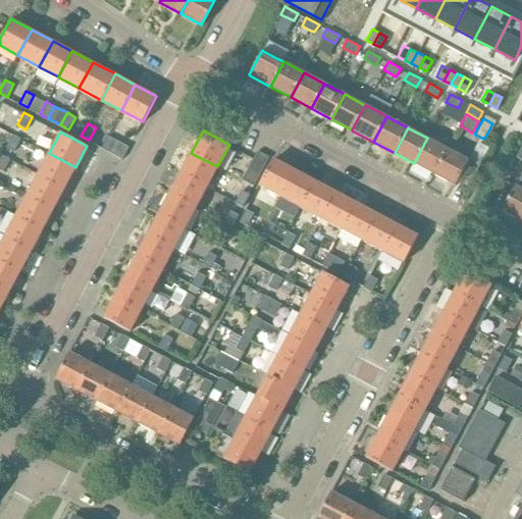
[(14,150),(20,138),(12,134),(6,146),(14,150)]
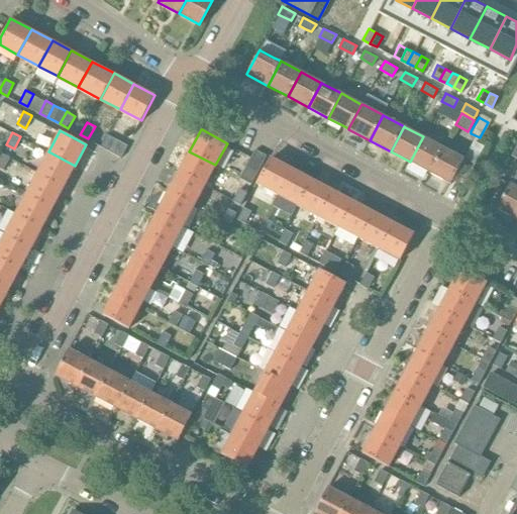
[(121,157),(127,144),(107,133),(100,145),(121,157)]
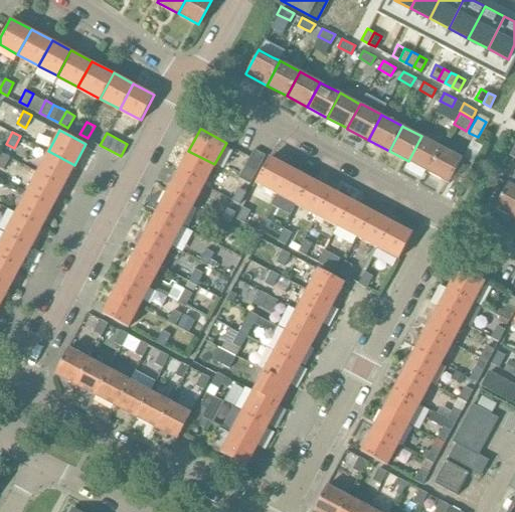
[(421,136),(408,161),(410,162),(428,172),(442,147),(423,138),(421,136)]
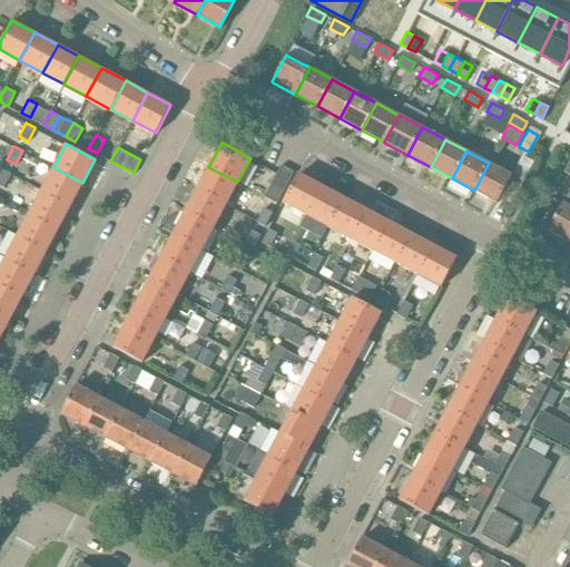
[(277,203),(294,170),(282,163),(265,195),(277,203)]
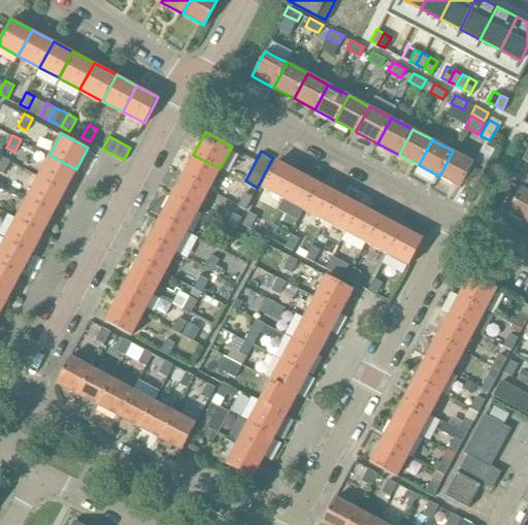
[(453,151),(439,176),(440,176),(460,187),(473,162),(455,152),(453,151)]
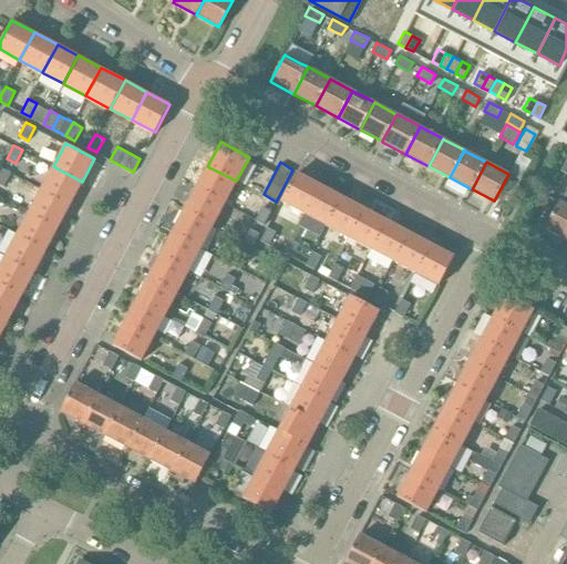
[(51,168),(41,188),(70,204),(81,184),(82,182),(53,166),(51,168)]
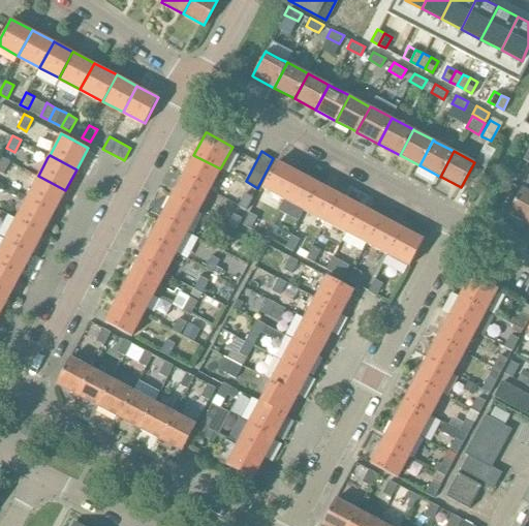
[(193,155),(183,176),(209,190),(210,189),(220,168),(193,155)]
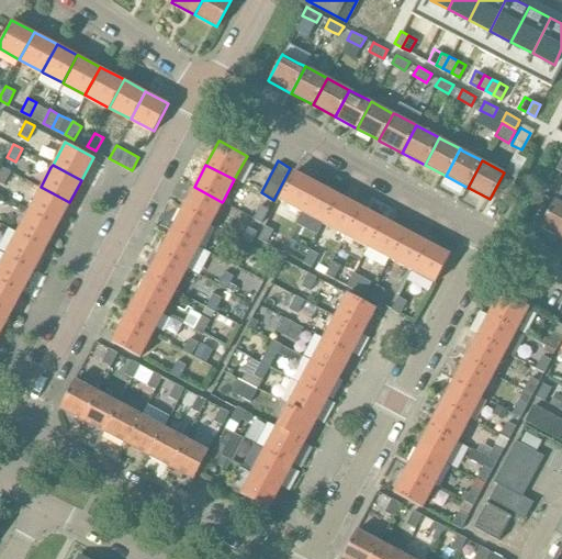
[(0,181),(3,183),(11,170),(2,166),(0,169),(0,181)]
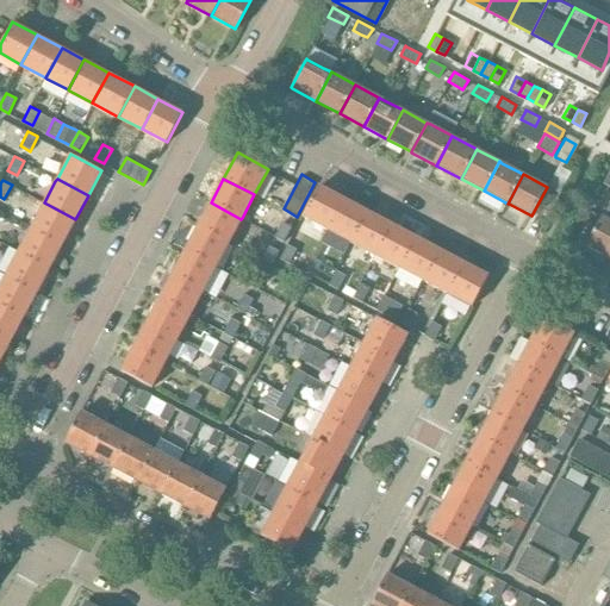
[(319,185),(303,214),(323,226),(327,227),(344,198),(323,186),(319,185)]
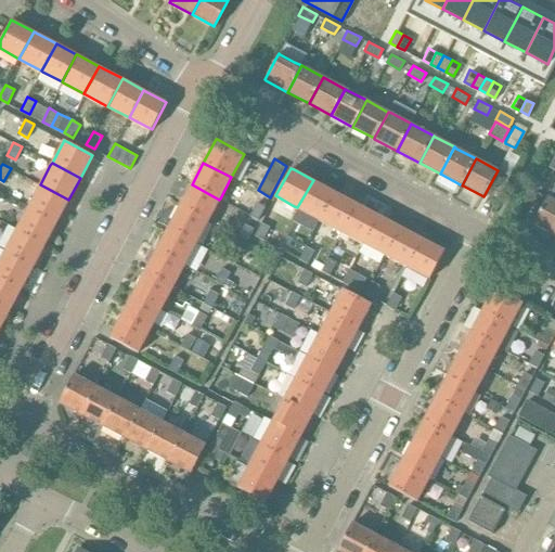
[(313,180),(297,207),(318,218),(333,191),(313,180)]
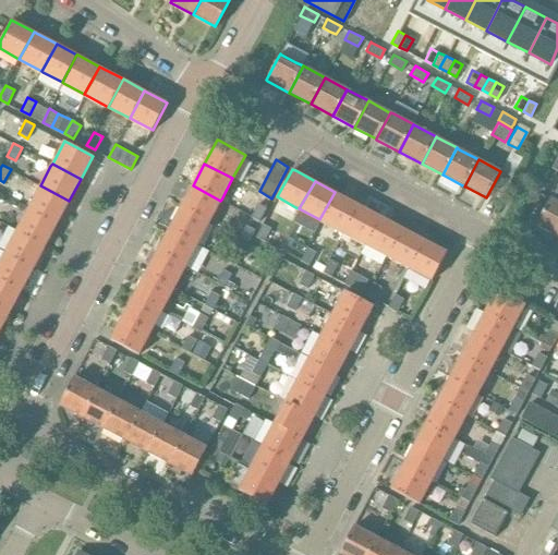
[(39,188),(28,207),(57,222),(68,203),(69,201),(40,185),(39,188)]
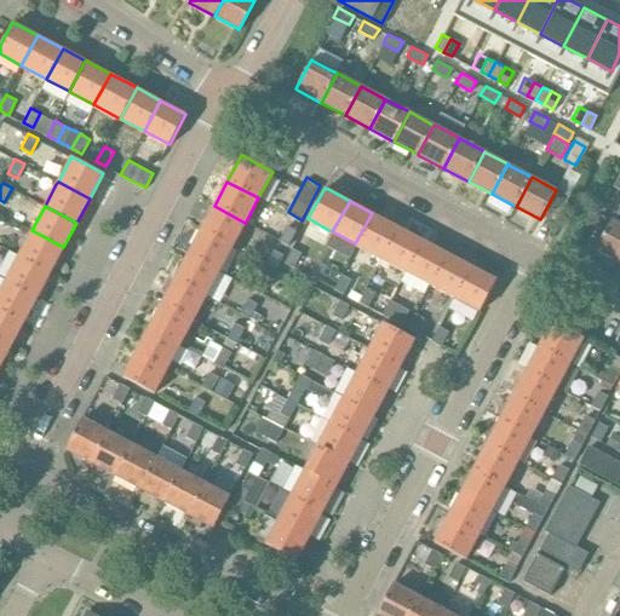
[(214,206),(201,230),(231,247),(233,247),(245,223),(214,206)]
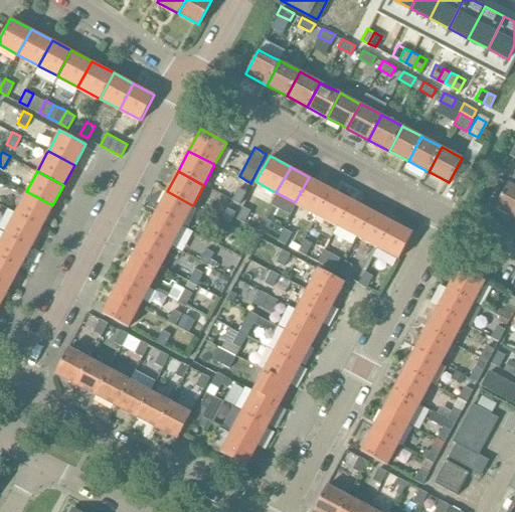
[(309,177),(295,202),(297,203),(315,213),(317,214),(331,188),(329,187),(311,177),(309,177)]
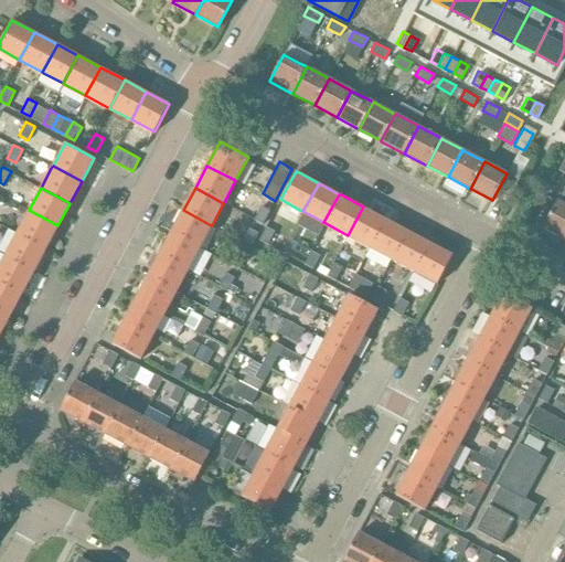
[(564,203),(557,200),(542,228),(564,240),(564,239),(564,203)]
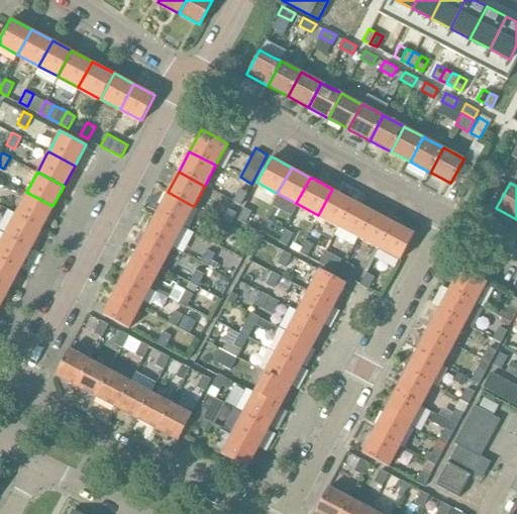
[(240,204),(247,192),(239,187),(233,199),(240,204)]
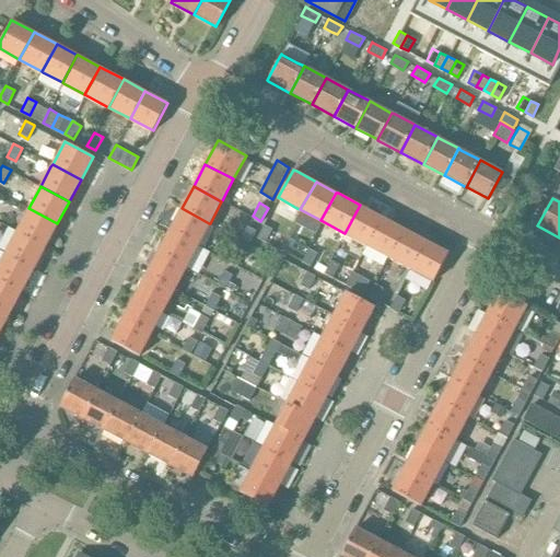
[(360,205),(345,233),(365,244),(381,216),(360,205)]
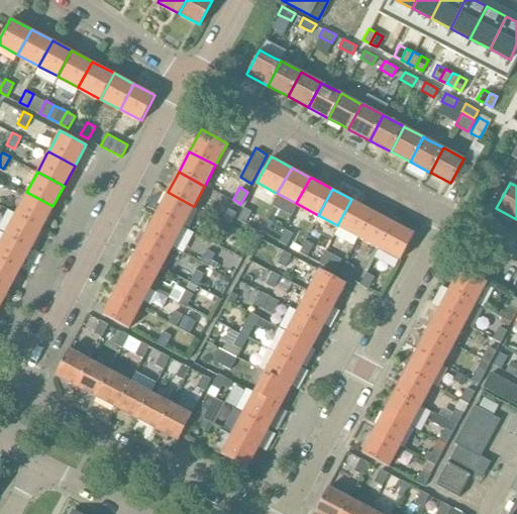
[(25,195),(16,212),(42,226),(53,207),(53,206),(26,192),(25,195)]
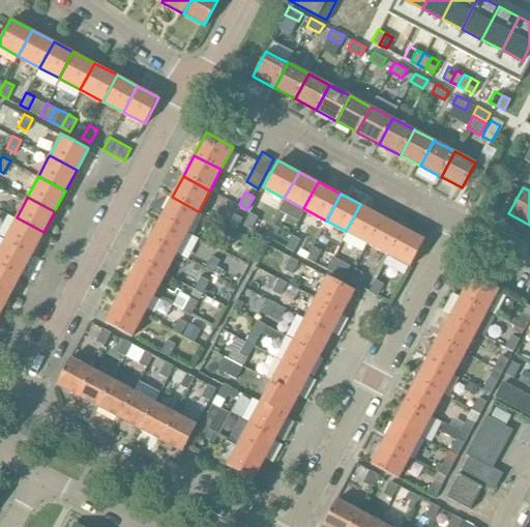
[(172,197),(160,217),(187,231),(198,211),(172,197)]
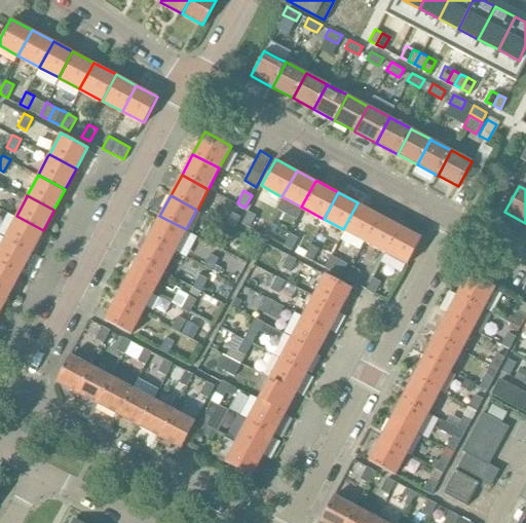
[(358,202),(343,229),(345,230),(365,240),(378,214),(360,203),(358,202)]
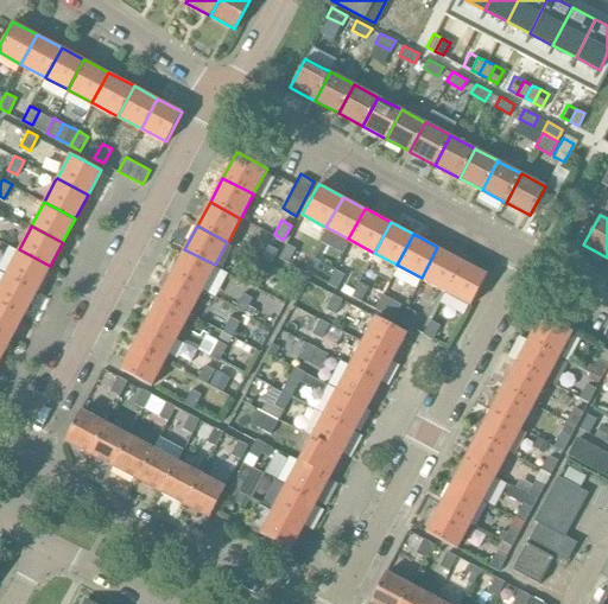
[(289,261),(296,247),(286,242),(279,256),(289,261)]
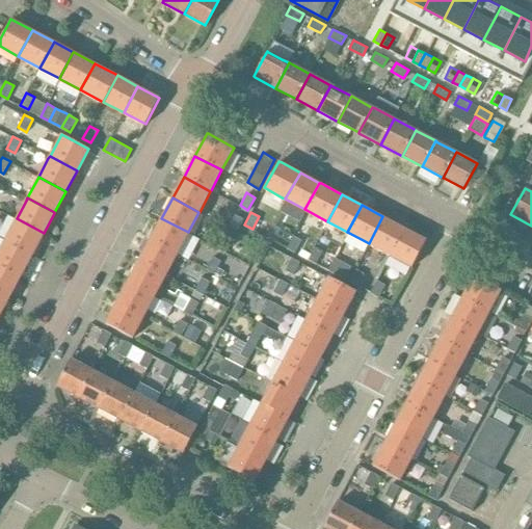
[(237,231),(240,225),(243,218),(235,213),(229,226),(237,231)]
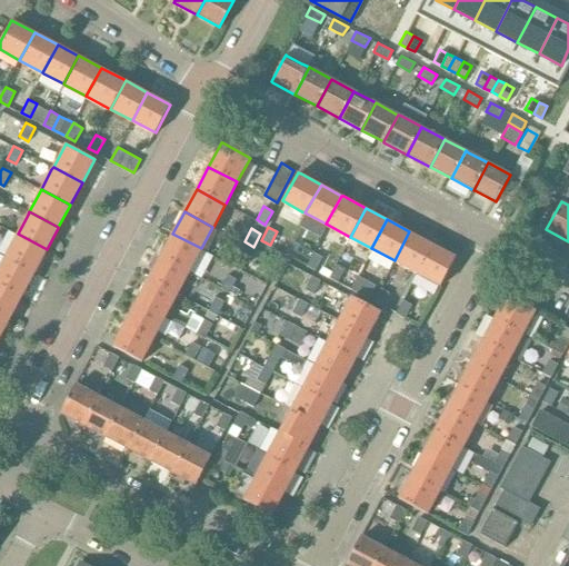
[(409,231),(395,260),(396,261),(417,272),(431,244),(412,232),(409,231)]
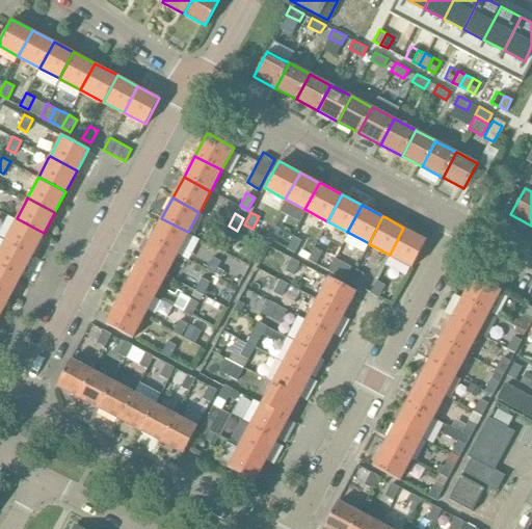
[(15,222),(5,239),(32,254),(43,235),(44,233),(17,218),(15,222)]
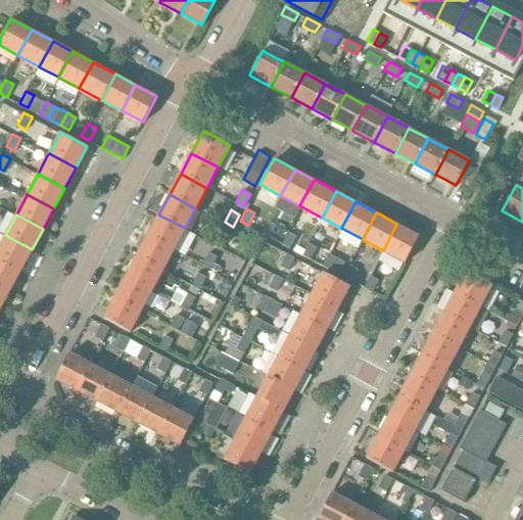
[(158,215),(148,235),(175,248),(184,231),(185,228),(158,215)]
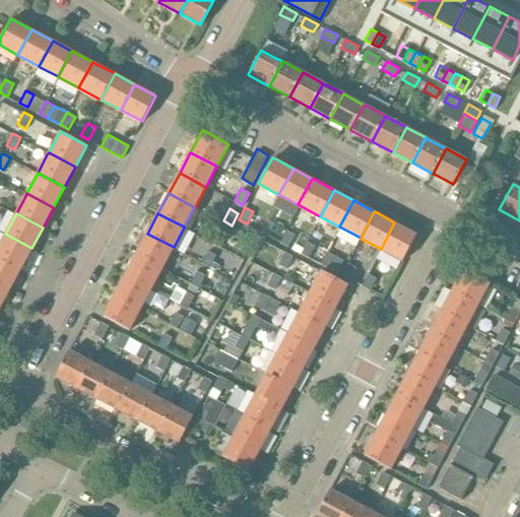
[(268,235),(274,222),(266,218),(260,231),(268,235)]
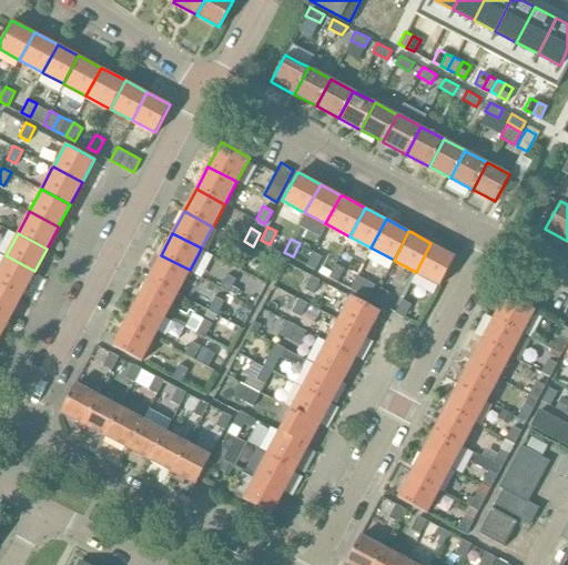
[(430,243),(416,272),(417,272),(439,284),(455,255),(433,244),(430,243)]
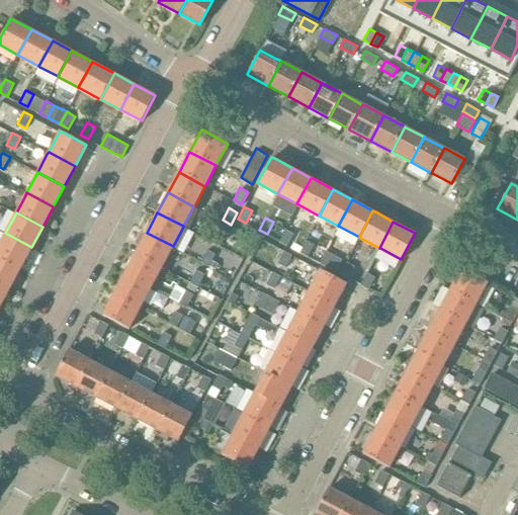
[(220,245),(226,233),(218,229),(211,241),(220,245)]
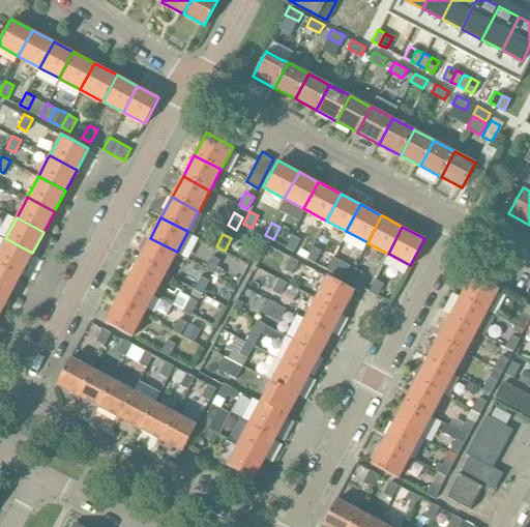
[(294,251),(300,238),(292,234),(286,246),(294,251)]
